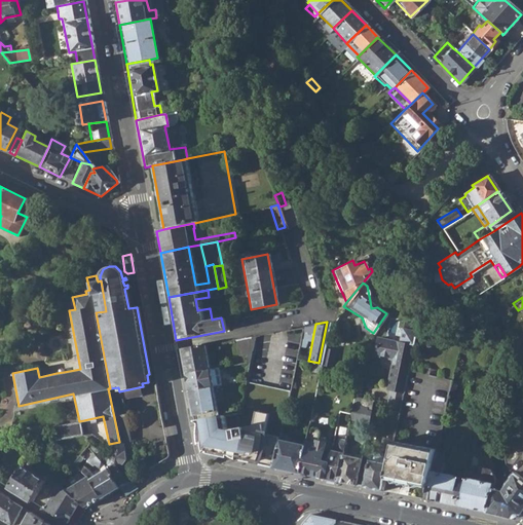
[(309,334),(313,334),(315,324),(300,327),(298,338),(307,340),(309,334)]
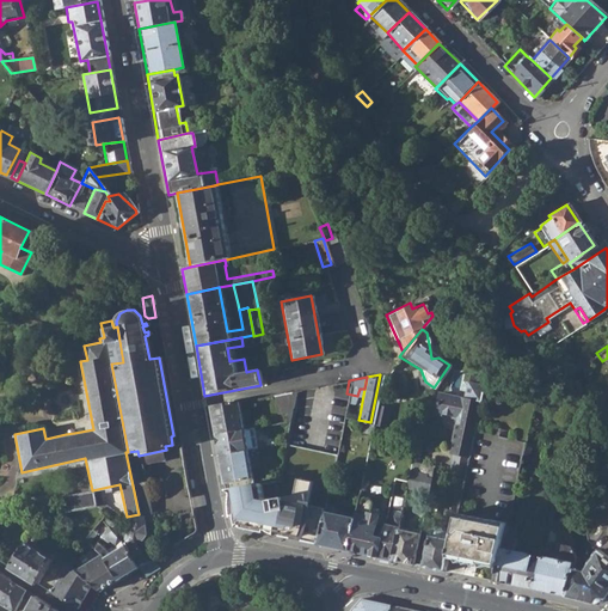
[(212,433),(239,428),(234,402),(207,407),(212,433)]
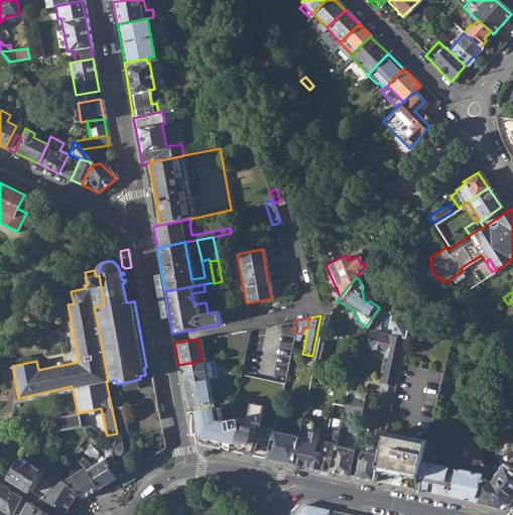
[(178,365),(181,383),(206,378),(214,377),(210,359),(202,361),(178,365)]
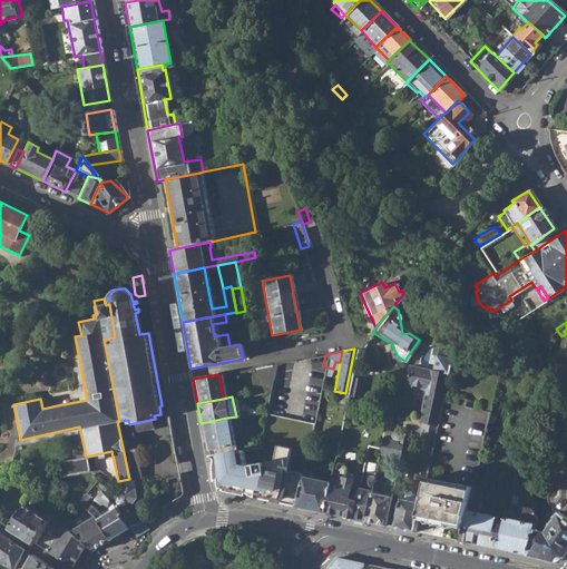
[(413,518),(461,529),(465,510),(469,491),(487,412),(439,401),(417,502),(413,518)]
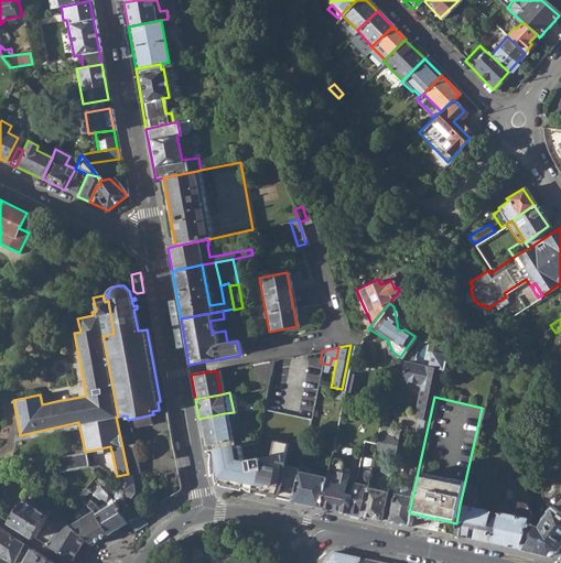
[(308,420),(259,410),(255,430),(268,433),(271,441),(284,444),(284,442),(302,446),(308,420)]
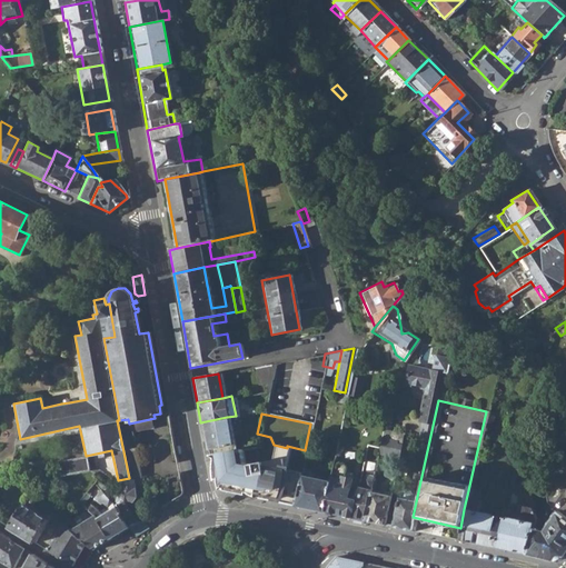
[(200,422),(207,455),(232,450),(227,417),(200,422)]
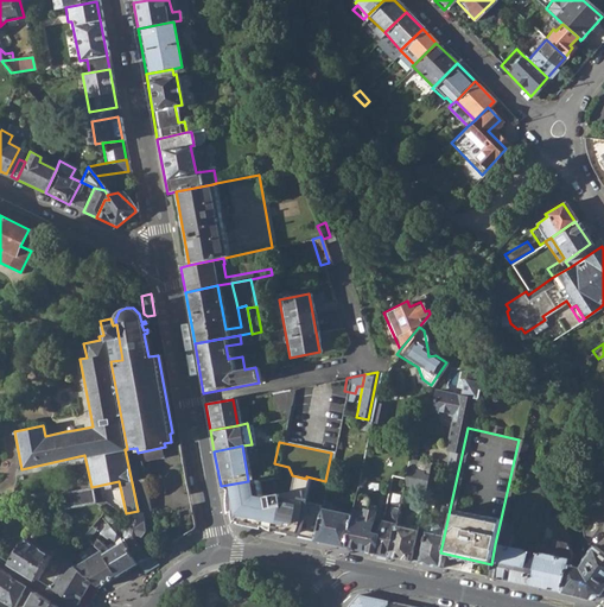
[(419,476),(424,478),(427,462),(407,457),(405,469),(419,473),(419,476)]
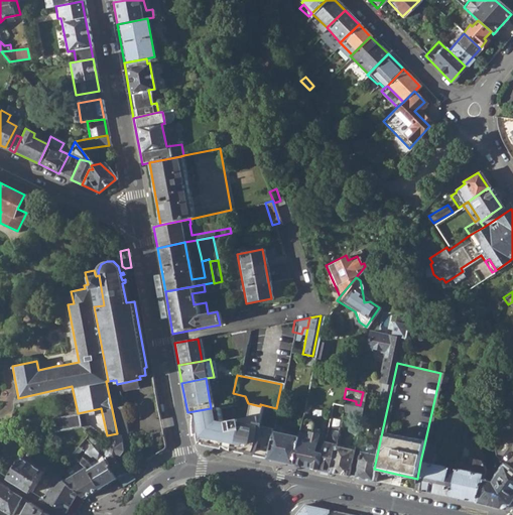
[(234,452),(265,458),(271,430),(274,417),(276,408),(260,404),(260,406),(248,403),(245,396),(233,393),(231,404),(211,408),(187,412),(187,414),(190,413),(189,425),(190,433),(195,433),(197,443),(202,442),(202,444),(220,448),(220,445),(227,451),(227,446),(230,444),(234,448),(234,452)]
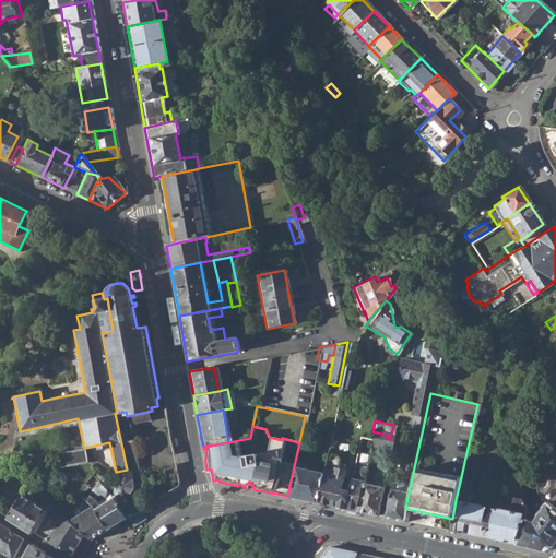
[(86,461),(84,448),(55,452),(57,465),(86,461)]
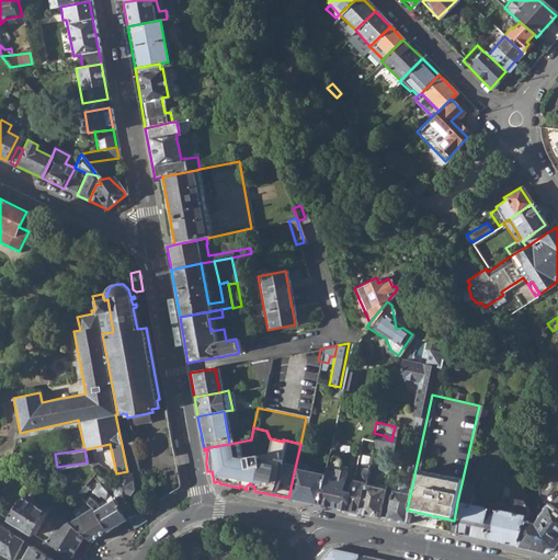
[(317,504),(343,510),(348,491),(341,490),(344,471),(337,469),(339,459),(337,456),(329,455),(326,457),(322,473),(317,504)]
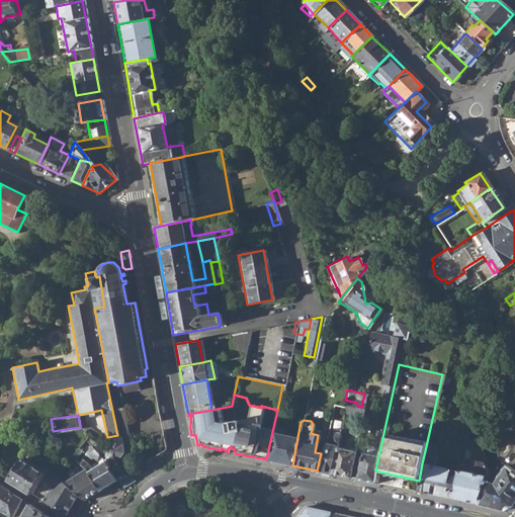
[(317,470),(328,472),(334,447),(337,432),(333,431),(332,433),(330,433),(327,443),(323,443),(321,453),(317,470)]
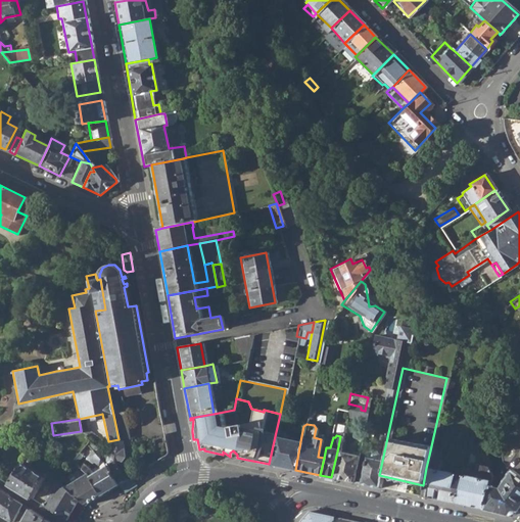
[(269,464),(295,470),(300,441),(275,436),(269,464)]
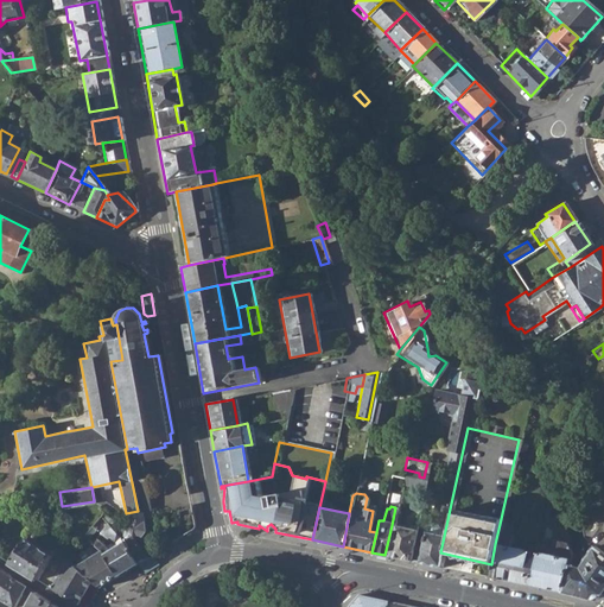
[(126,513),(128,529),(126,531),(131,535),(134,541),(137,539),(140,535),(138,520),(138,511),(126,513)]
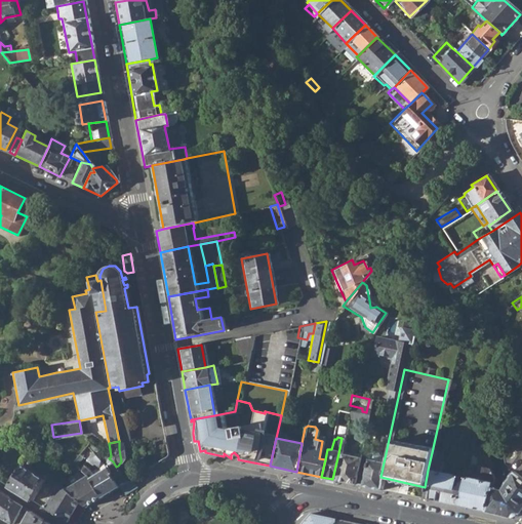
[(92,453),(103,466),(105,462),(109,458),(95,448),(92,453)]
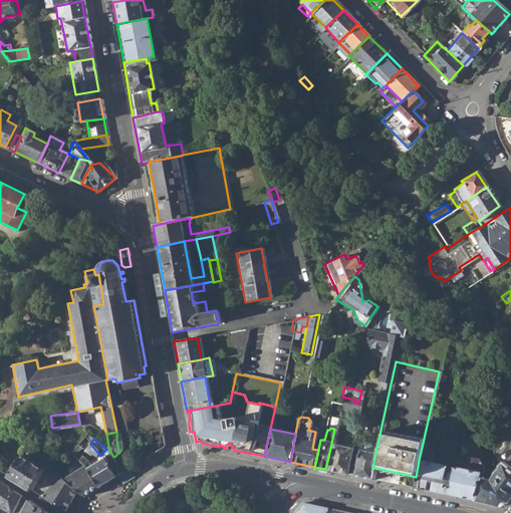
[(84,466),(97,486),(114,476),(102,457),(101,457),(100,456),(90,444),(88,442),(82,450),(92,458),(91,460),(93,462),(90,464),(82,457),(79,461),(83,465),(84,466)]
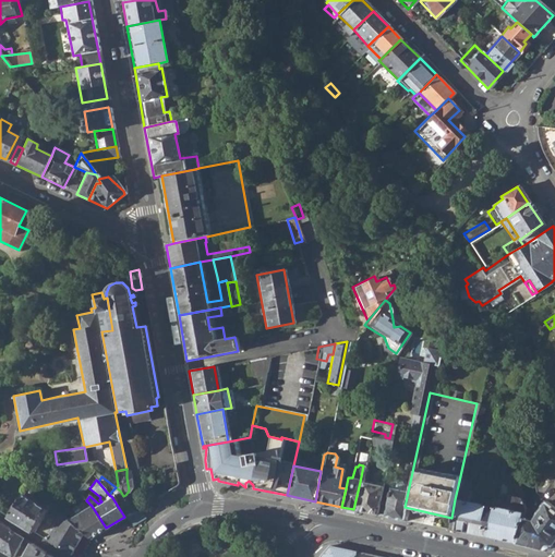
[(393,482),(391,488),(399,489),(400,483),(399,481),(394,480),(393,482)]
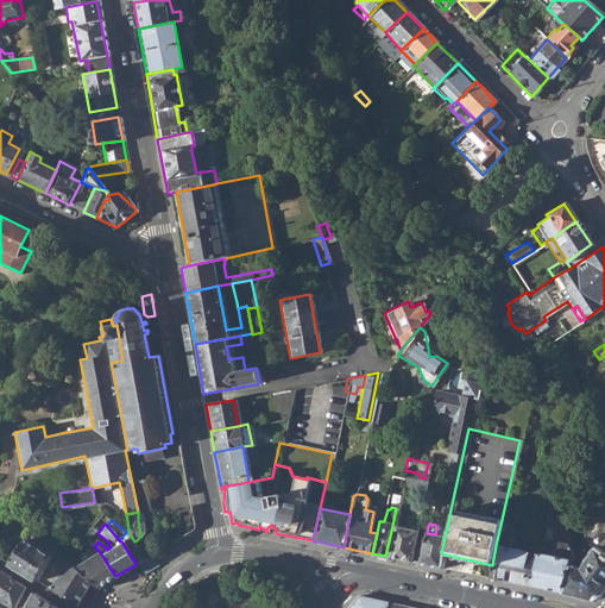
[(496,545),(505,549),(510,526),(500,525),(496,545)]
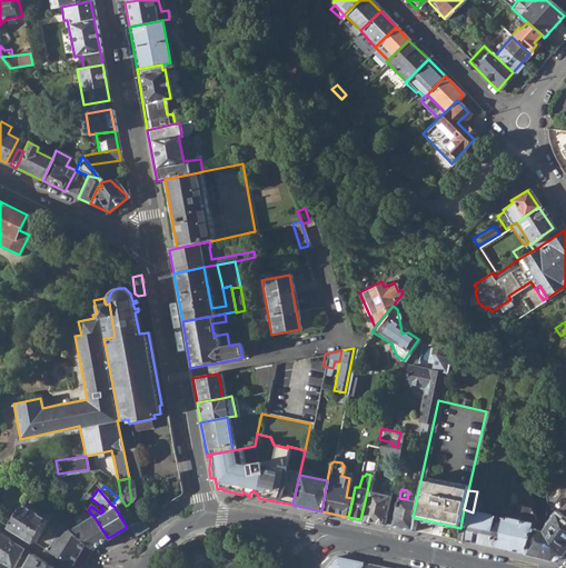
[(77,501),(85,508),(88,504),(83,500),(88,495),(85,491),(77,501)]
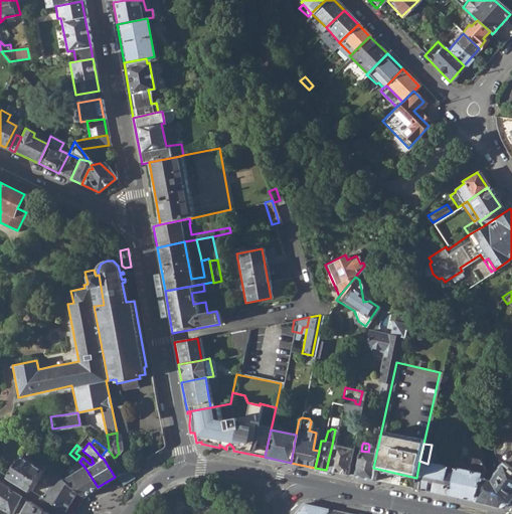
[(326,470),(345,474),(350,449),(332,445),(326,470)]
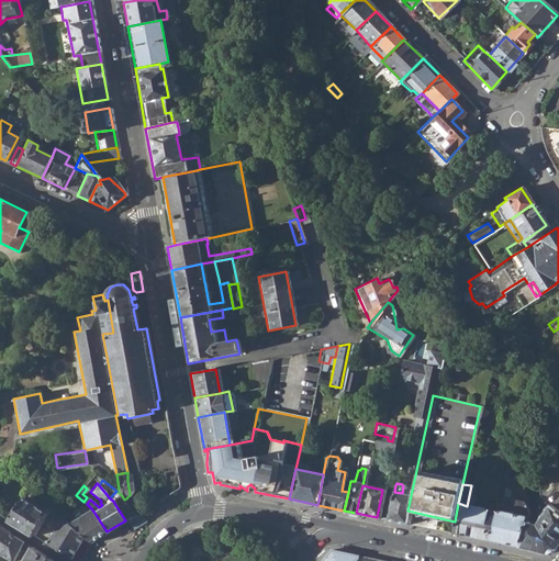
[(8,519),(32,535),(34,531),(48,507),(38,500),(35,506),(31,503),(32,501),(29,500),(32,495),(26,490),(8,519)]
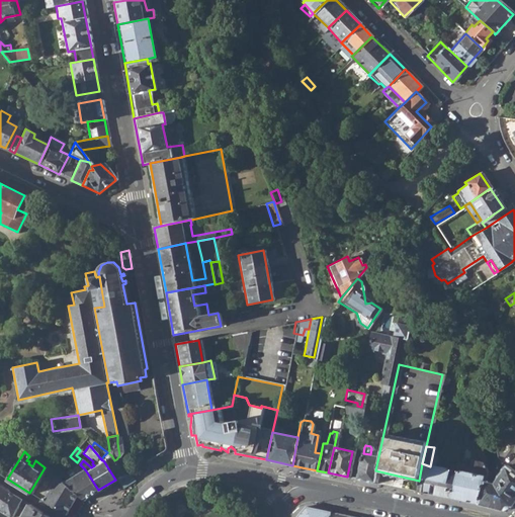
[(378,456),(370,454),(363,453),(361,452),(355,479),(373,483),(375,470),(378,456)]
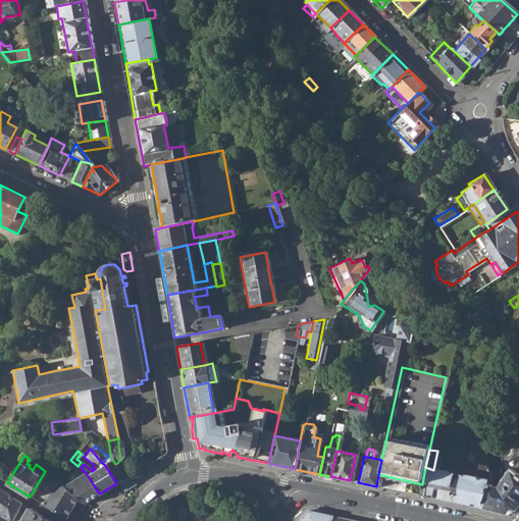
[(115,464),(112,459),(106,462),(104,464),(116,483),(125,478),(115,464)]
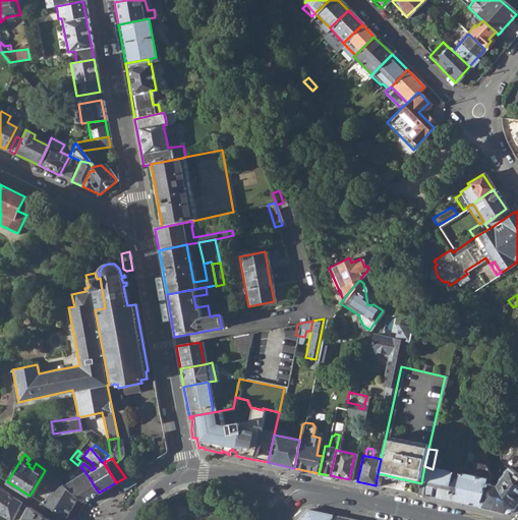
[(473,477),(485,480),(487,473),(483,465),(477,463),(473,477)]
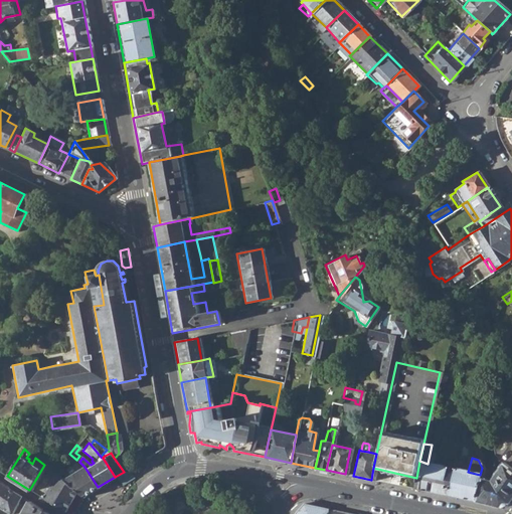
[(413,489),(474,502),(480,478),(480,475),(468,472),(453,469),(428,464),(419,461),(416,478),(413,489)]
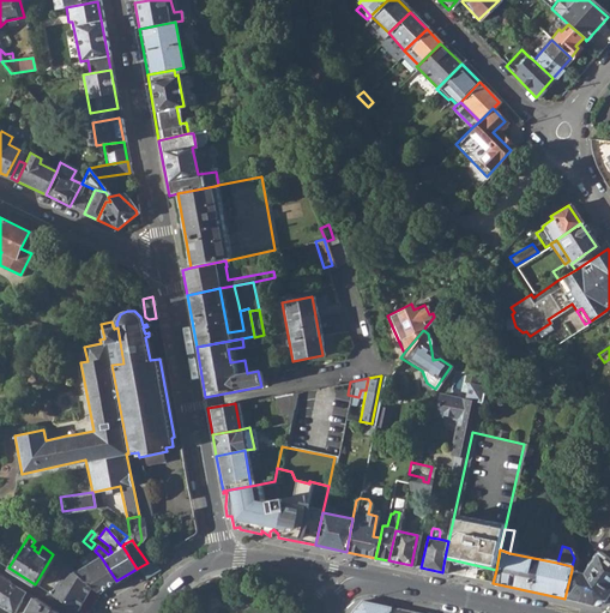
[(609,560),(597,551),(583,572),(572,570),(565,599),(595,605),(604,601),(609,593),(609,560)]
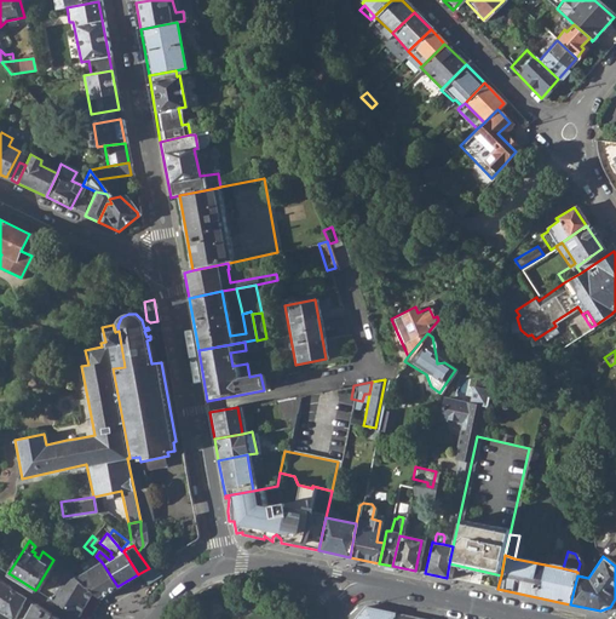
[(101,561),(75,578),(92,591),(91,591),(99,599),(117,586),(102,562),(101,561)]
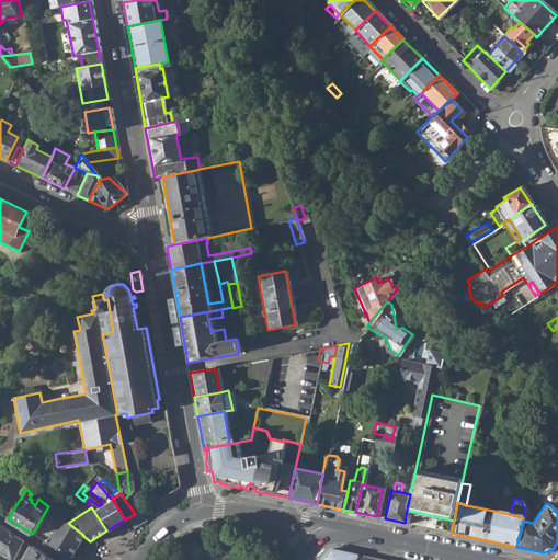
[(68,523),(60,516),(45,543),(69,558),(82,535),(83,535),(68,523)]
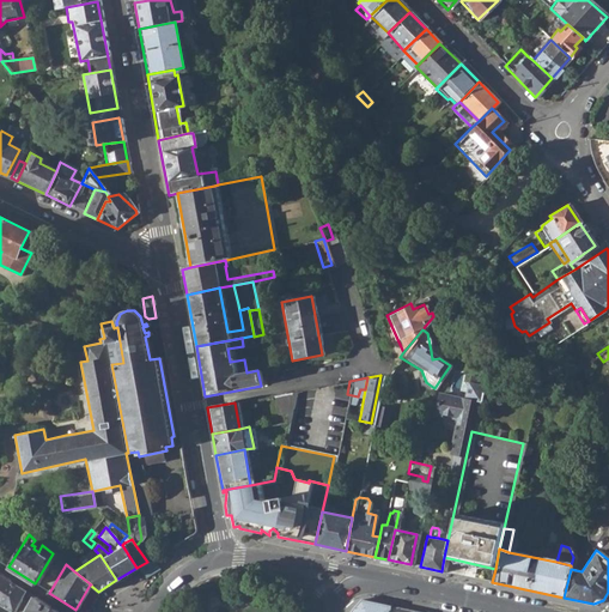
[(0,611),(58,611),(32,597),(23,611),(0,611),(0,604),(12,611),(23,591),(0,576),(0,611)]
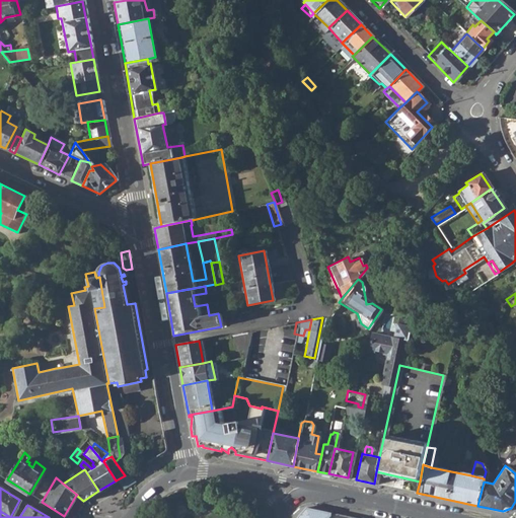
[(319,517),(321,511),(313,509),(306,507),(295,517),(319,517)]
